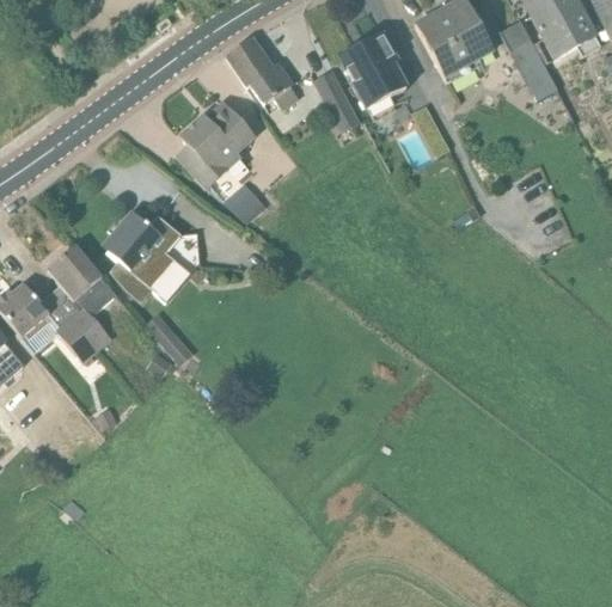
[(489,50),(465,0),(459,0),(414,25),(445,83),(476,67),(471,59),(489,50)]
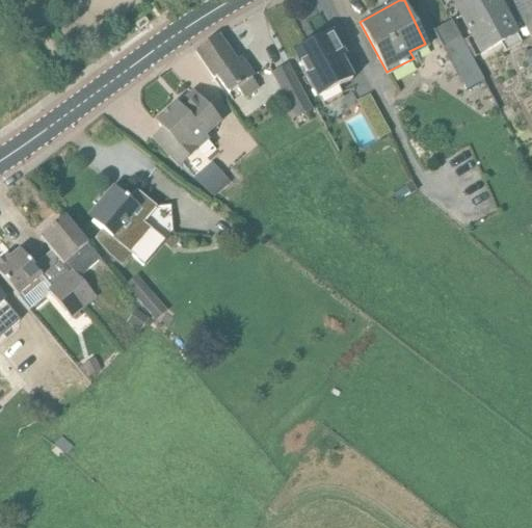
[(463,0),(454,5),(458,12),(456,14),(476,52),(496,41),(499,40),(504,49),(515,42),(519,41),(495,0),(463,0)]
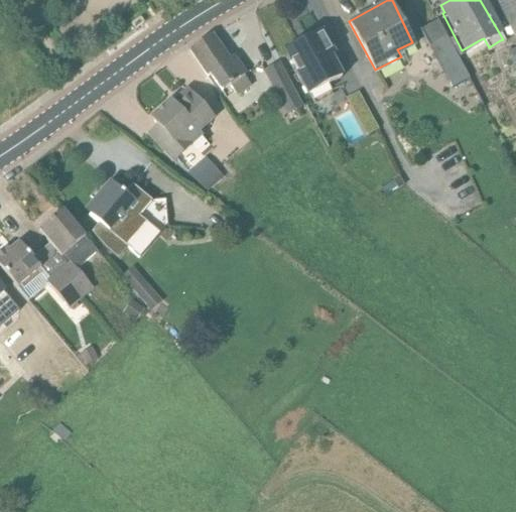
[(496,0),(513,34),(515,32),(515,0),(496,0)]
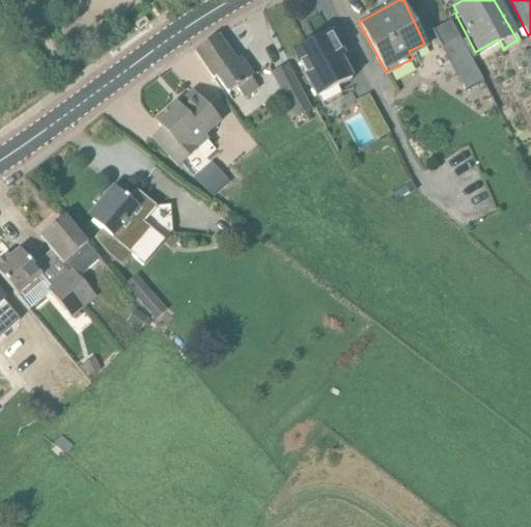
[(434,28),(432,28),(440,47),(443,45),(460,35),(450,18),(449,19),(450,20),(435,29),(434,28)]
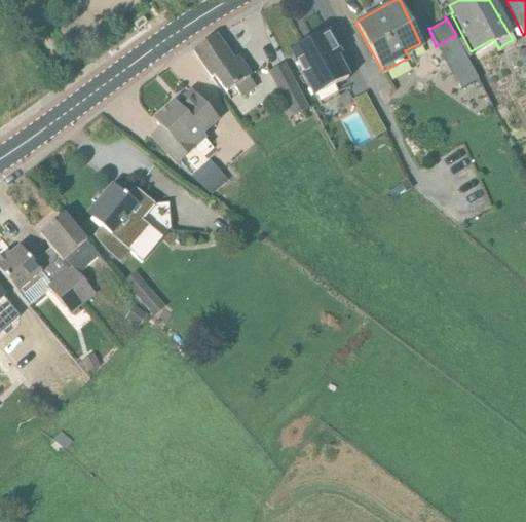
[(327,29),(291,47),(315,95),(326,88),(329,95),(351,83),(336,56),(340,53),(327,29)]
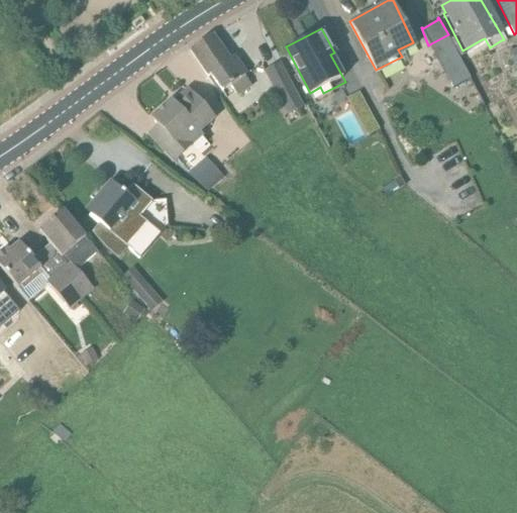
[(230,83),(237,93),(251,83),(244,72),(246,71),(235,56),(227,60),(210,32),(190,46),(208,74),(211,72),(221,88),(230,83)]
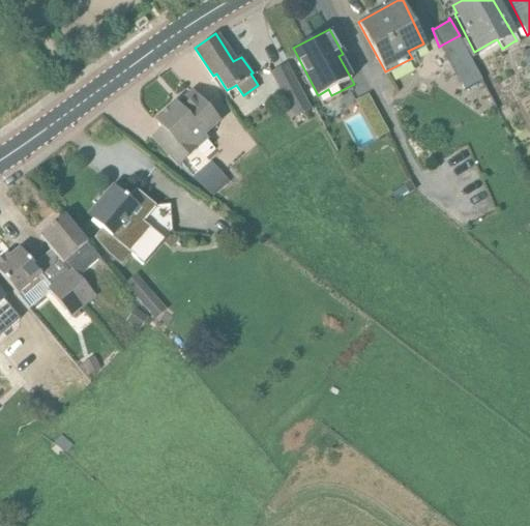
[(461,38),(460,35),(442,45),(460,76),(465,86),(482,76),(476,65),(470,54),(461,38)]
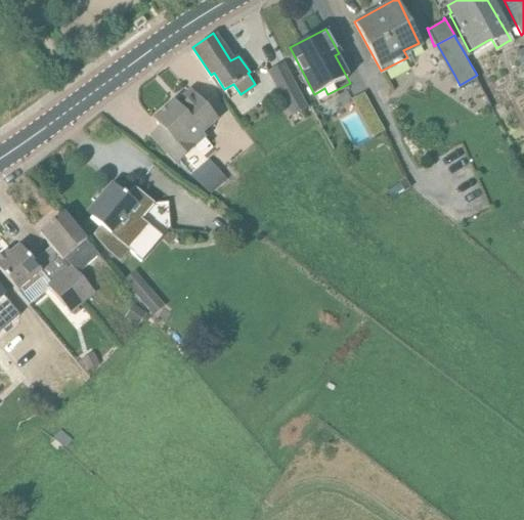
[(284,62),(269,70),(286,101),(300,93),(284,62)]
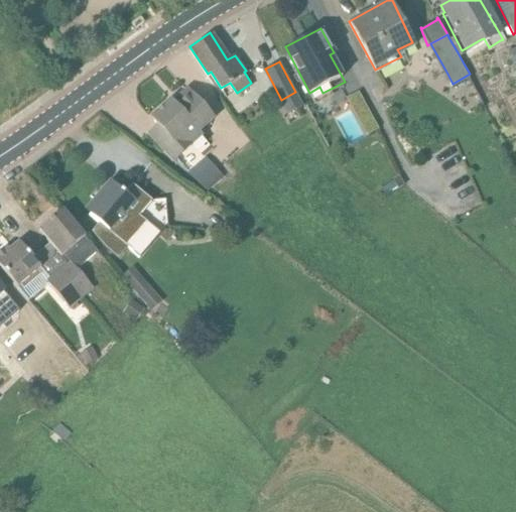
[(172,157),(174,155),(186,169),(205,153),(201,149),(209,142),(196,128),(211,115),(189,91),(175,104),(169,98),(151,115),(158,123),(148,132),(172,157)]
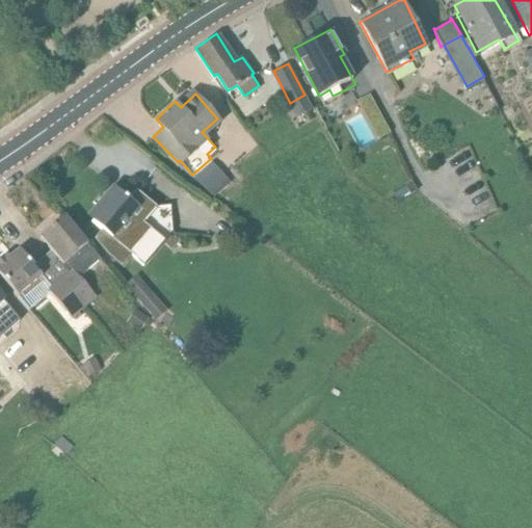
[(374,116),(380,134),(391,131),(384,113),(374,116)]
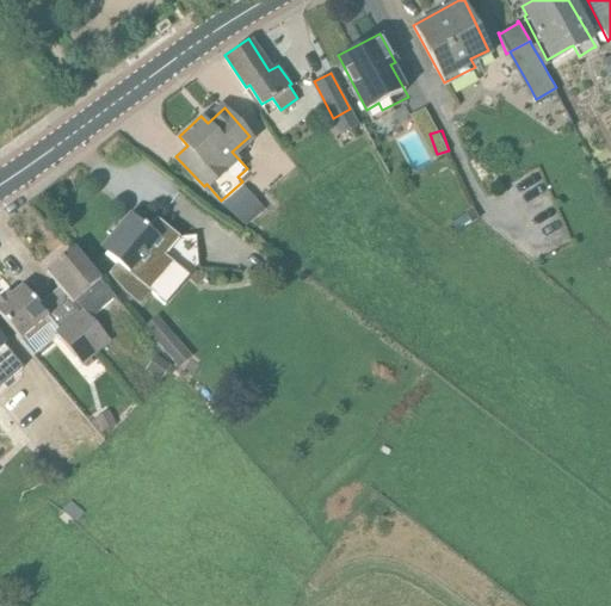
[(246,222),(267,205),(248,180),(227,197),(246,222)]
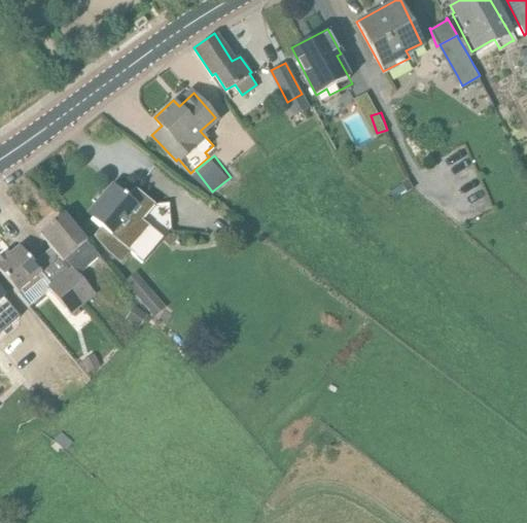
[(92,214),(91,216),(113,236),(128,249),(148,225),(140,218),(153,202),(135,186),(127,195),(113,183),(102,198),(106,202),(103,204),(94,216),(92,214)]
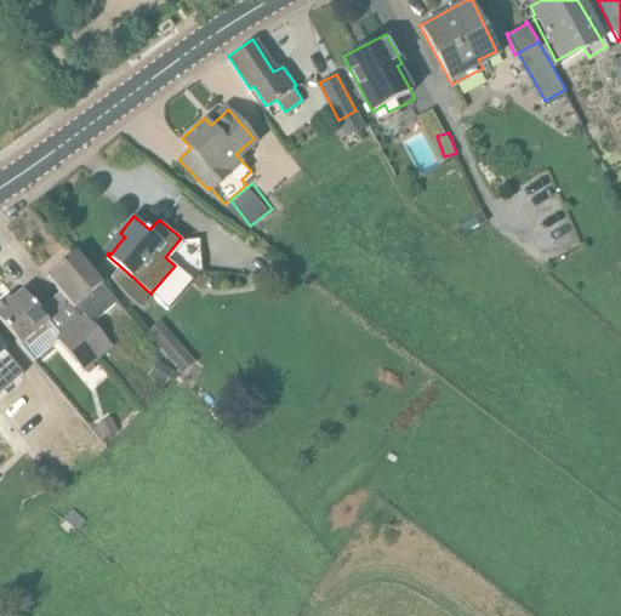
[(73,301),(80,309),(67,320),(97,357),(112,344),(107,338),(92,319),(115,300),(98,280),(75,250),(46,274),(72,302),(73,301)]
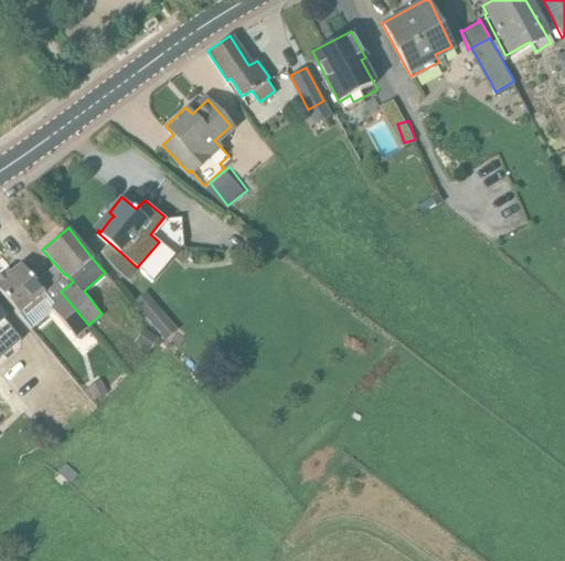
[(142,272),(121,253),(113,264),(134,282),(142,272)]
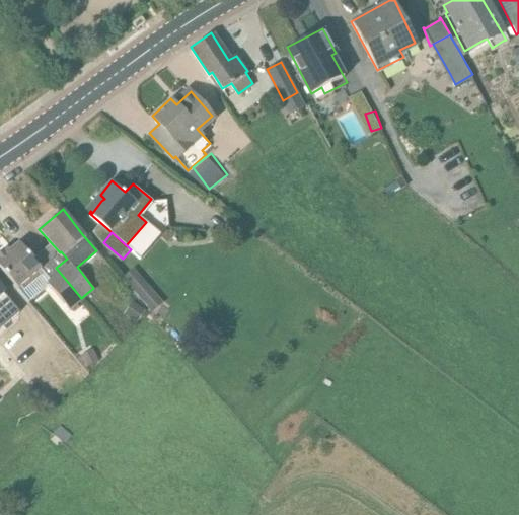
[(41,267),(18,240),(9,249),(6,245),(0,250),(0,267),(16,286),(41,267)]
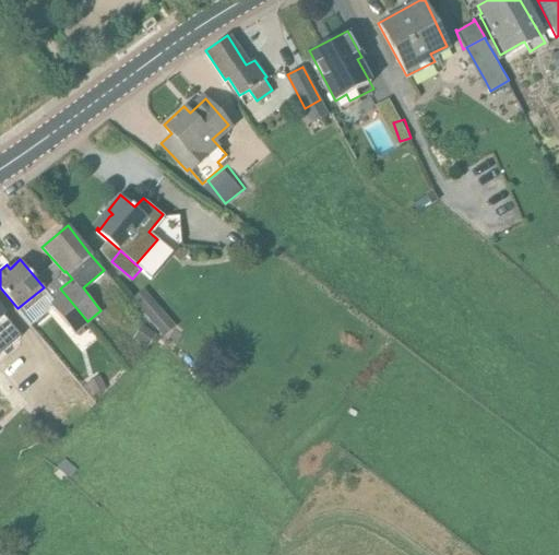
[(143,286),(131,297),(154,323),(166,314),(143,286)]
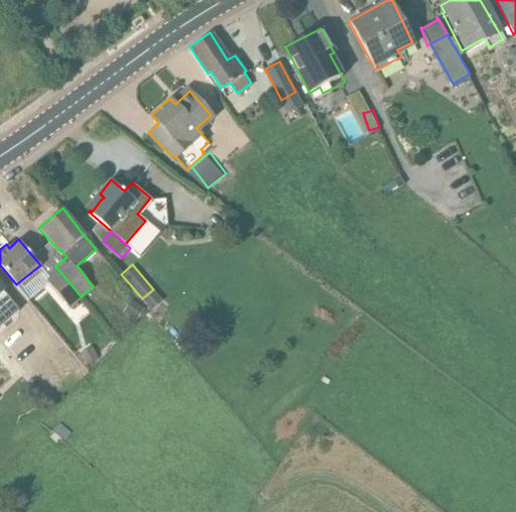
[(44,276),(66,300),(69,306),(81,296),(55,266),(44,276)]
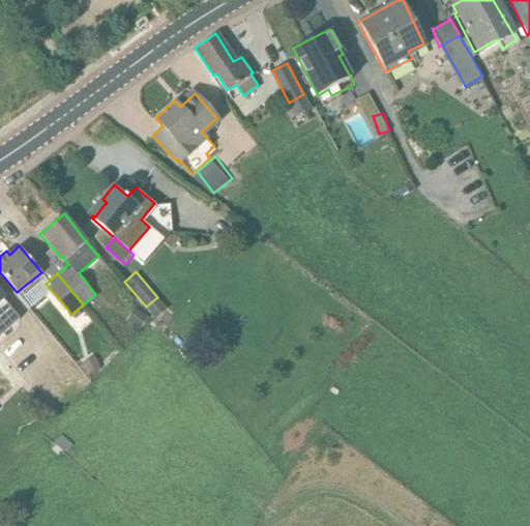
[(0,331),(19,316),(3,298),(4,297),(0,292),(0,331)]
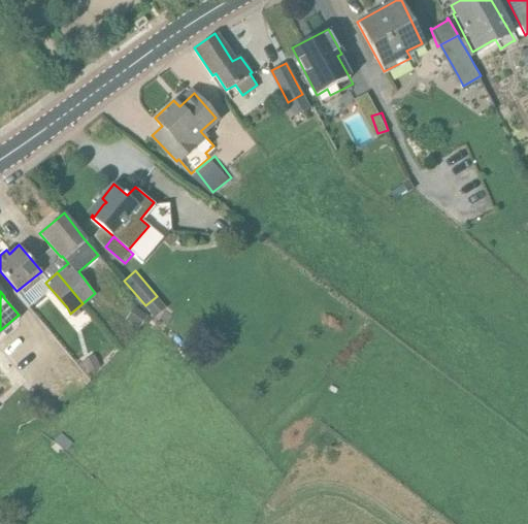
[(134,304),(125,317),(138,326),(146,314),(134,304)]
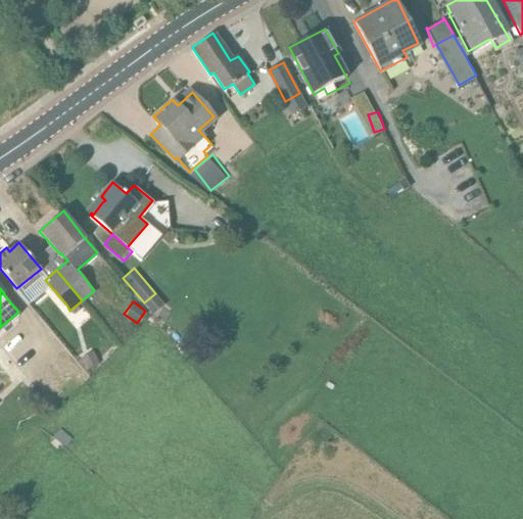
[(0,348),(0,402),(2,400),(0,398),(0,388),(20,370),(0,348)]
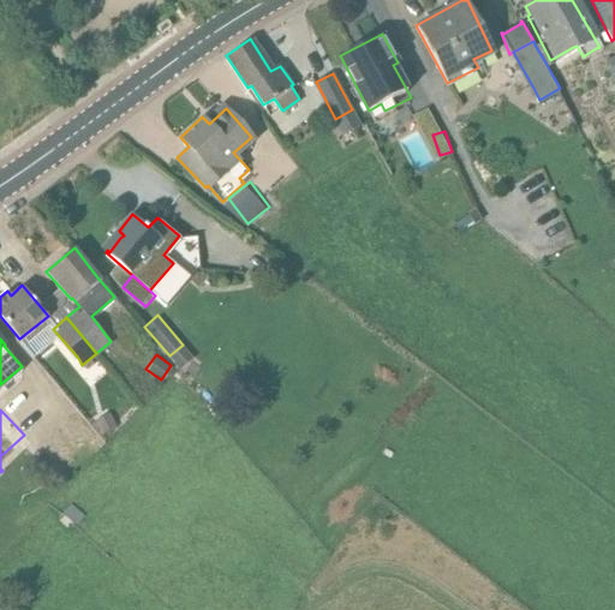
[(115,424),(108,410),(94,418),(101,431),(115,424)]
